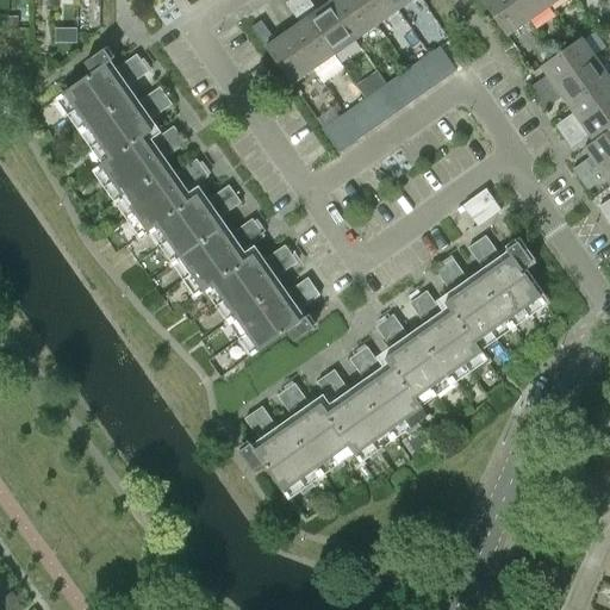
[(287,32),(313,70),(335,55),(296,0),(291,0),(286,4),(299,24),(287,32)]
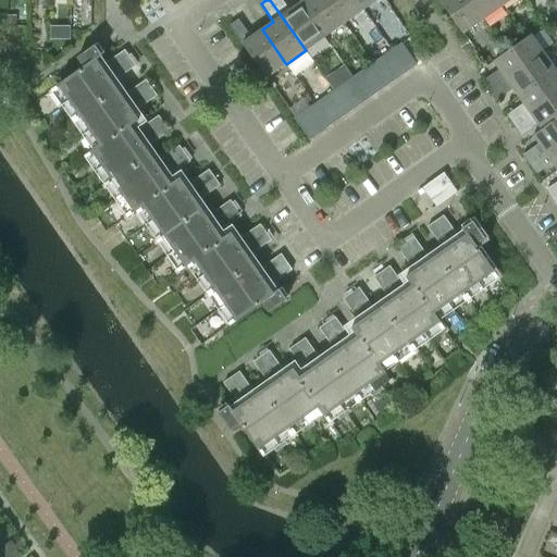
[(324,37),(300,2),(289,11),(282,0),(270,0),(306,50),(324,37)]
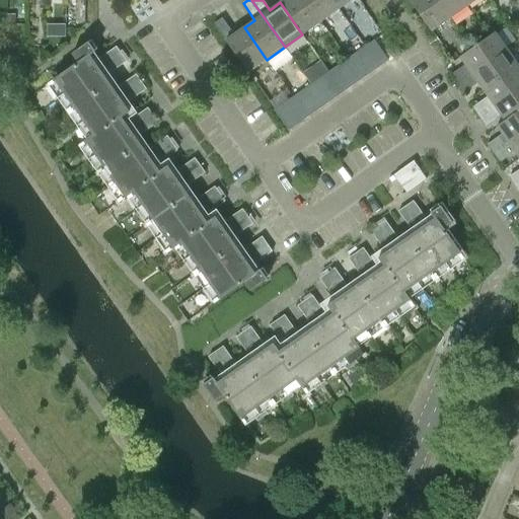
[(320,21),(305,0),(283,0),(280,2),(302,34),(320,21)]
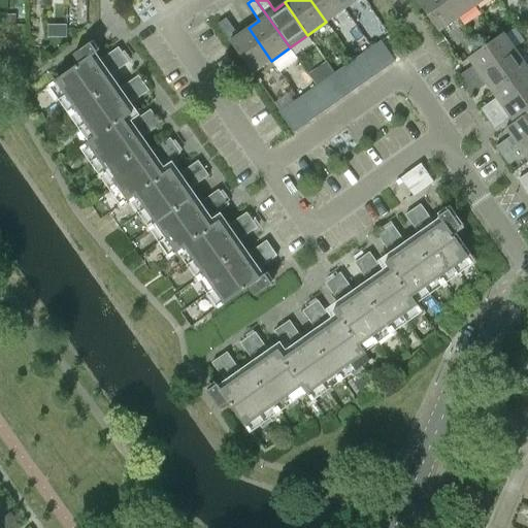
[(344,9),(337,0),(310,0),(326,22),(344,9)]
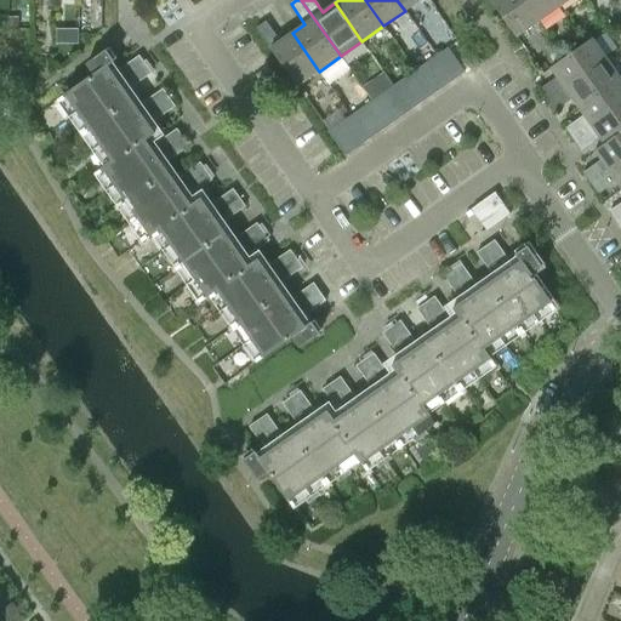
[(397,0),(405,11),(420,0),(397,0)]
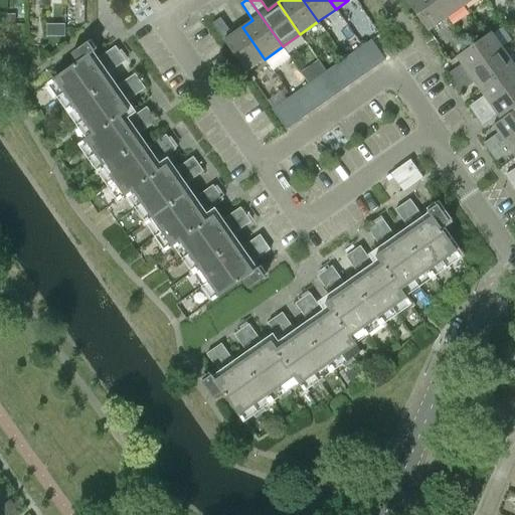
[(447,18),(434,0),(405,0),(427,31),(447,18)]
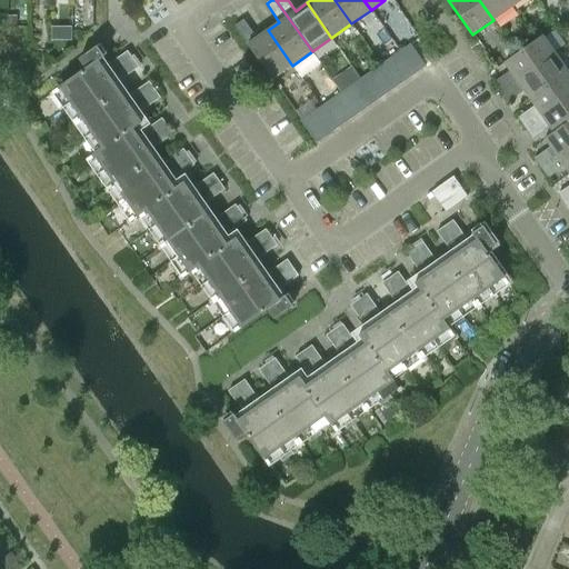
[(479,0),(493,20),(512,6),(508,0),(479,0)]
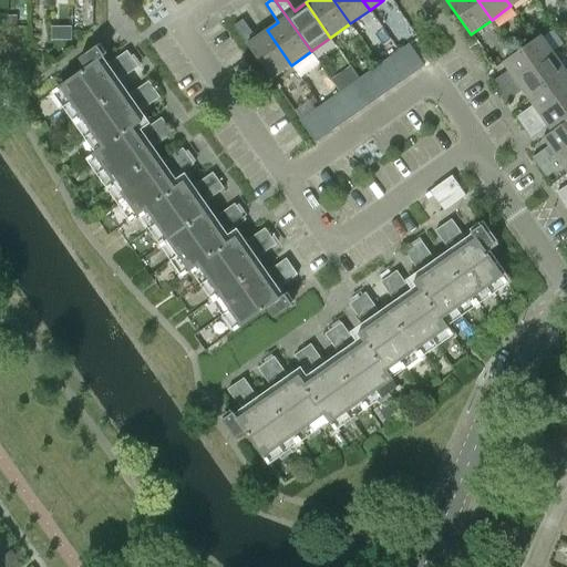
[(291,65),(267,30),(255,38),(243,20),(234,26),(271,80),(291,65)]
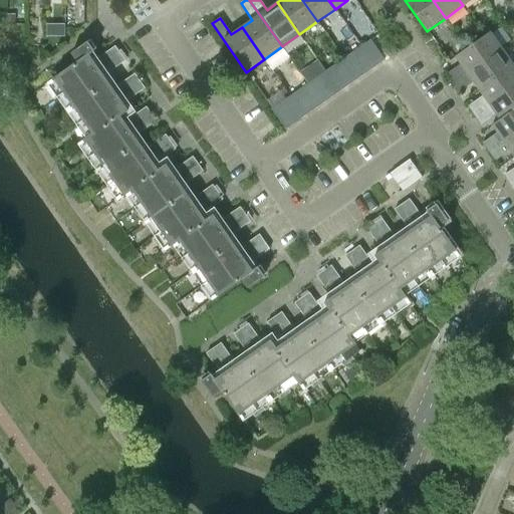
[(452,83),(502,48),(490,32),(456,56),(461,64),(446,74),(452,83)]
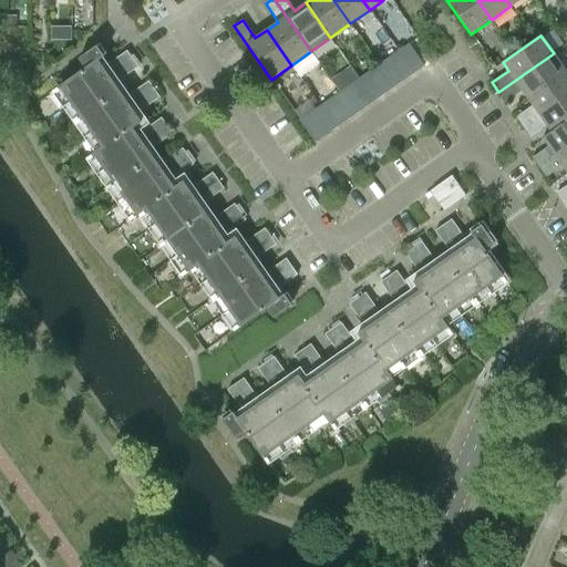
[(397,52),(412,74),(424,65),(409,44),(397,52)]
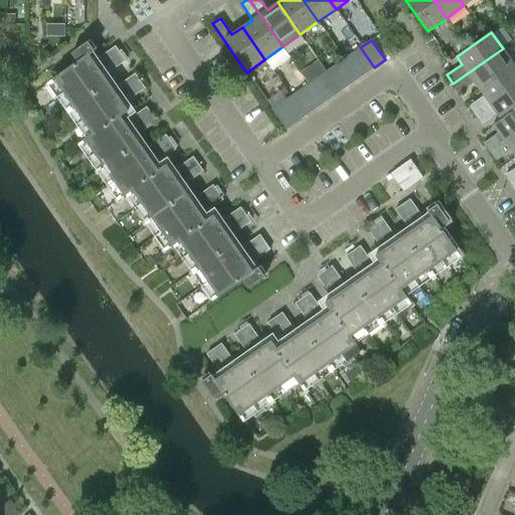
[(125,196),(133,190),(132,190),(159,171),(158,170),(154,164),(176,149),(166,135),(144,150),(135,137),(156,122),(146,107),(125,123),(121,117),(129,111),(124,104),(145,89),(135,73),(114,90),(104,75),(126,60),(116,46),(94,61),(90,54),(95,51),(88,41),(71,53),(77,61),(53,78),(93,134),(84,139),(105,168),(125,196)]
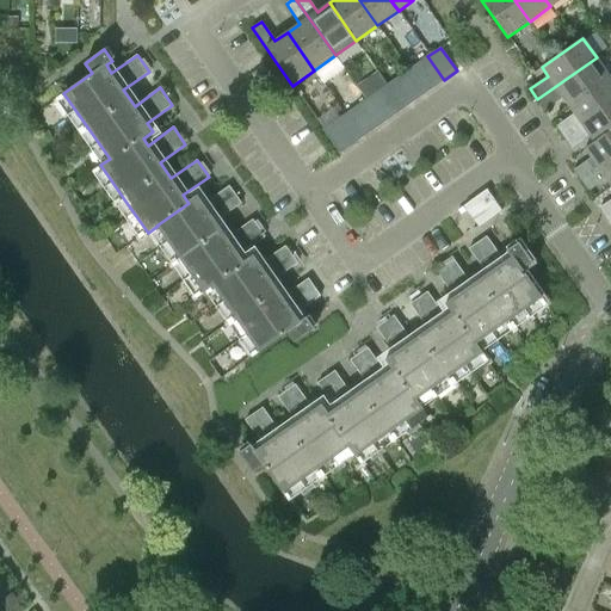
[(427,56),(417,65),(433,87),(444,80),(427,56)]
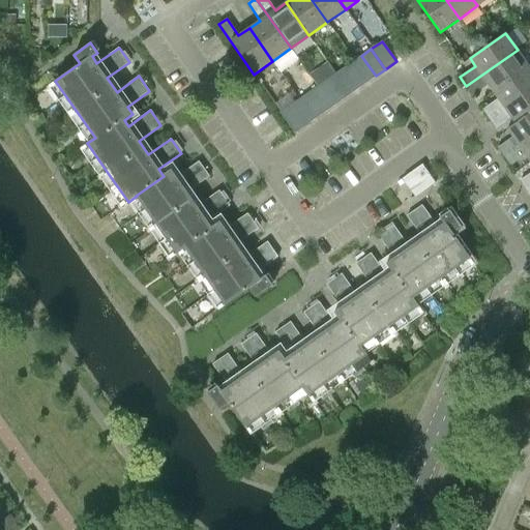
[(529,66),(518,50),(466,86),(473,95),(488,84),(493,91),(529,66)]
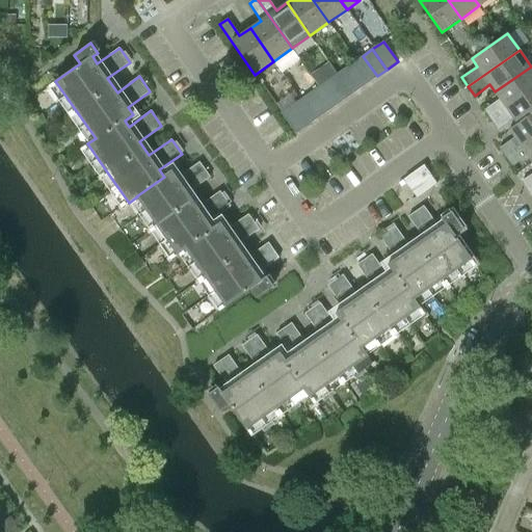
[(377,76),(363,56),(352,62),(367,83),(377,76)]
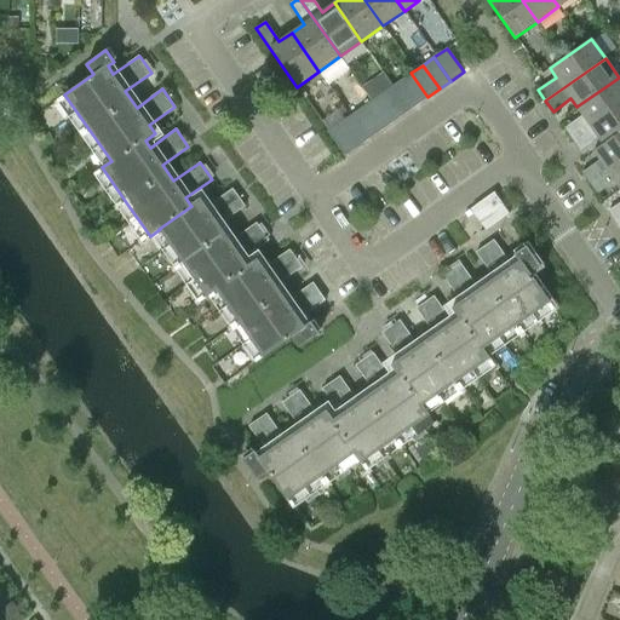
[(411,73),(399,81),(415,105),(428,97),(411,73)]
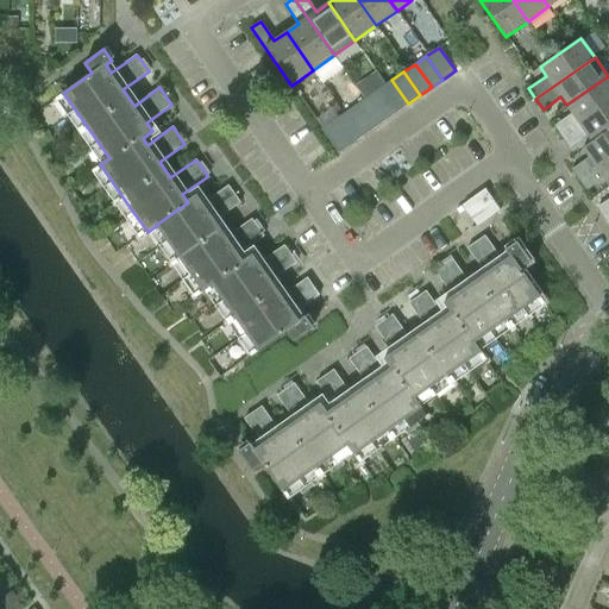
[(562,136),(608,102),(608,77),(608,76),(566,105),(572,113),(554,125),(562,136)]
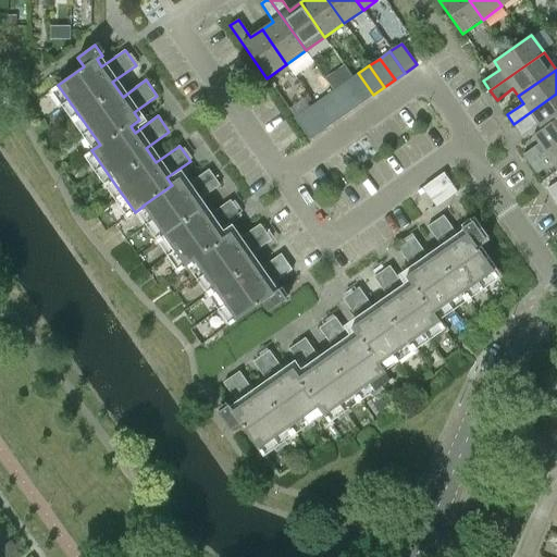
[(373,95),(358,73),(348,81),(363,102),(373,95)]
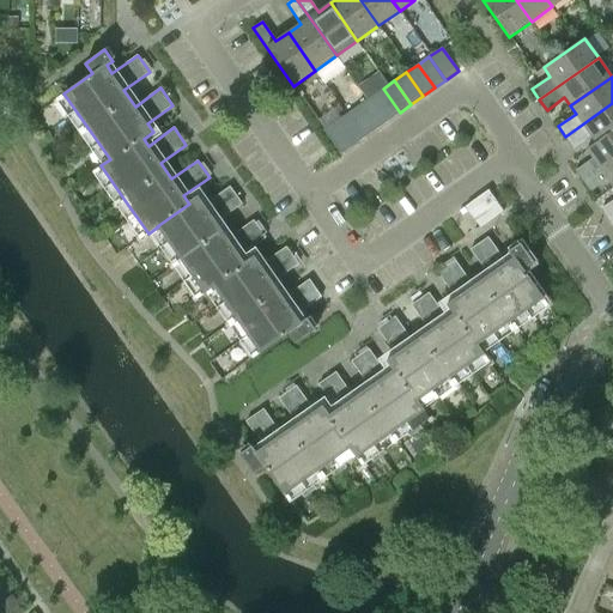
[(383,89),(371,97),(388,121),(400,113),(383,89)]
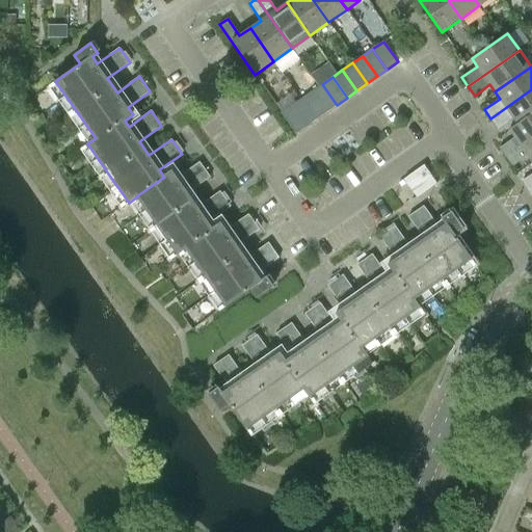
[(326,111),(337,105),(322,84),(312,90),(326,111)]
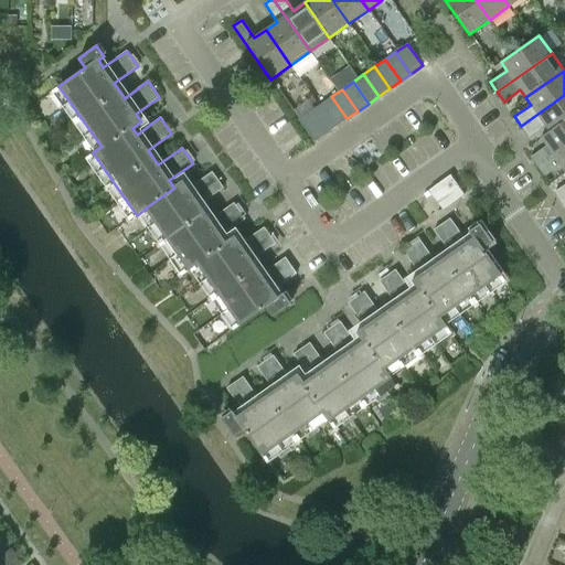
[(564,120),(564,95),(521,126),(529,136),(544,125),(550,131),(550,132),(564,120)]
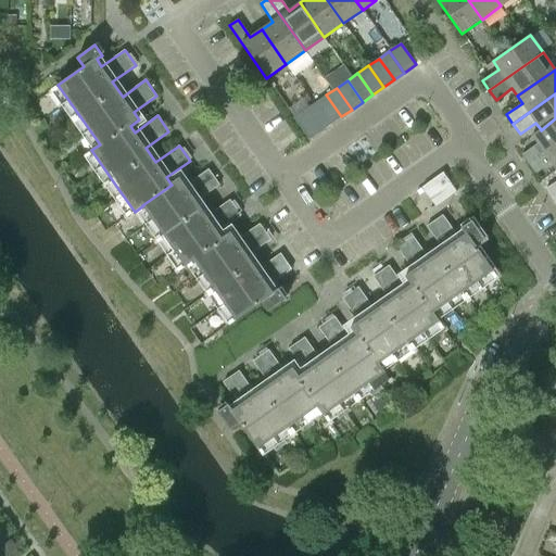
[(326,95),(316,102),(331,124),(341,116),(326,95)]
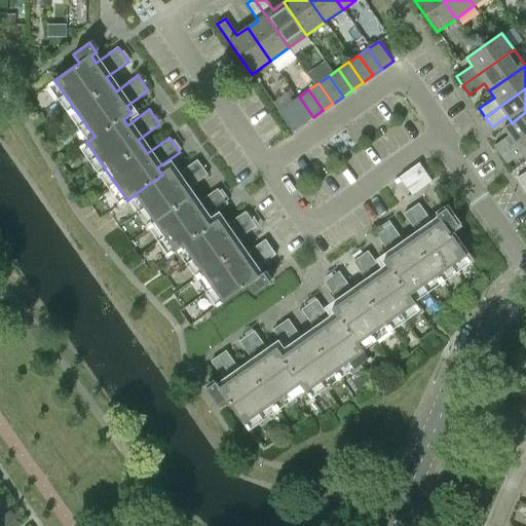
[(299,97),(289,104),(303,124),(313,117),(299,97)]
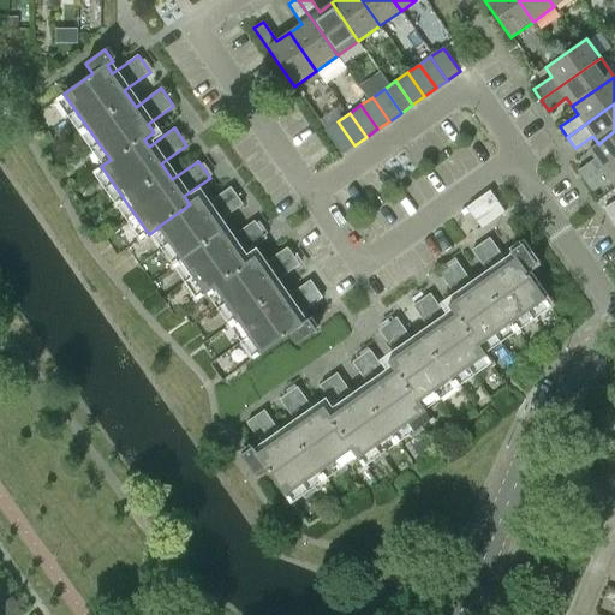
[(342,154),(354,145),(338,121),(326,130),(342,154)]
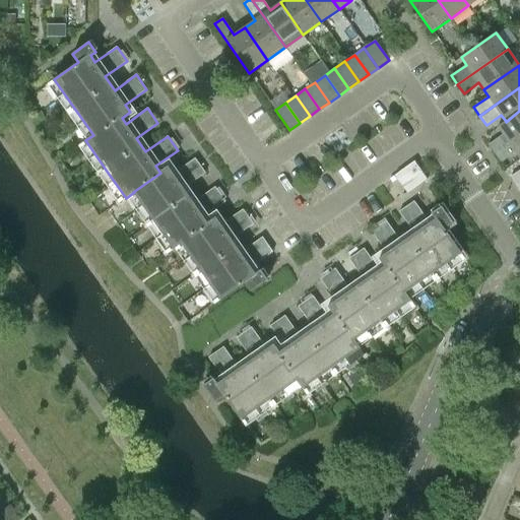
[(495,153),(519,135),(519,111),(506,122),(506,121),(498,126),(503,134),(489,144),(495,153)]
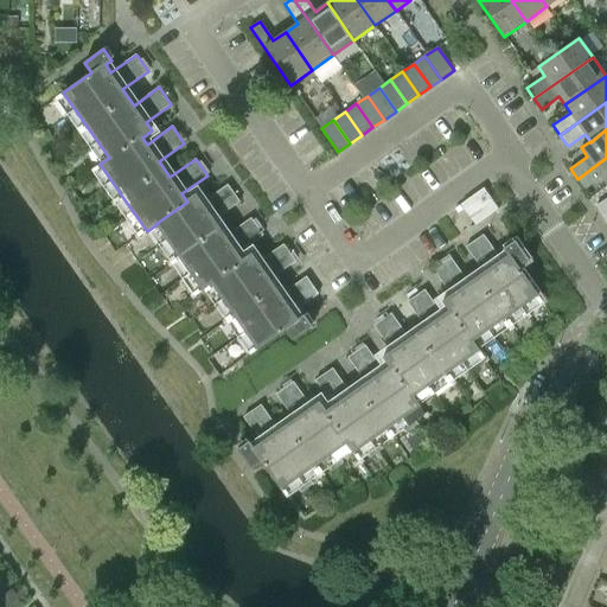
[(606,184),(606,158),(577,179),(585,190),(602,178),(606,184)]
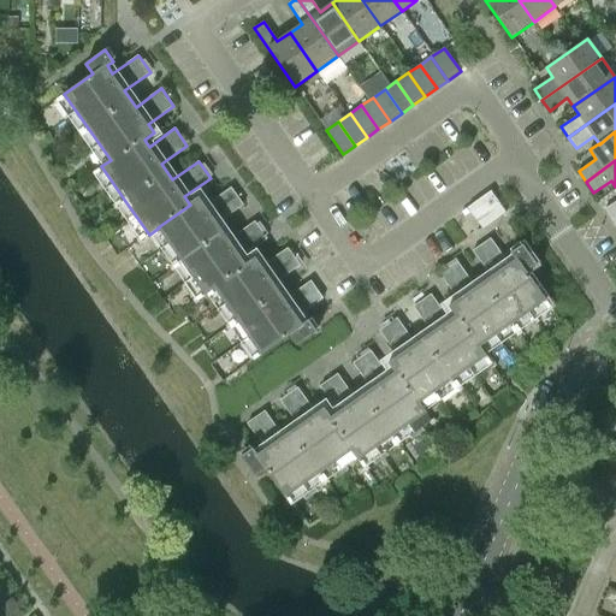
[(158,227),(159,227),(206,295),(215,289),(262,355),(290,335),(297,344),(317,331),(309,320),(302,324),(297,317),(323,298),(311,280),(285,300),(274,284),(300,266),(288,248),(262,266),(255,258),(246,264),(241,256),(267,238),(255,221),(229,240),(218,223),(243,205),(231,188),(205,206),(199,197),(189,203),(190,205),(158,227)]
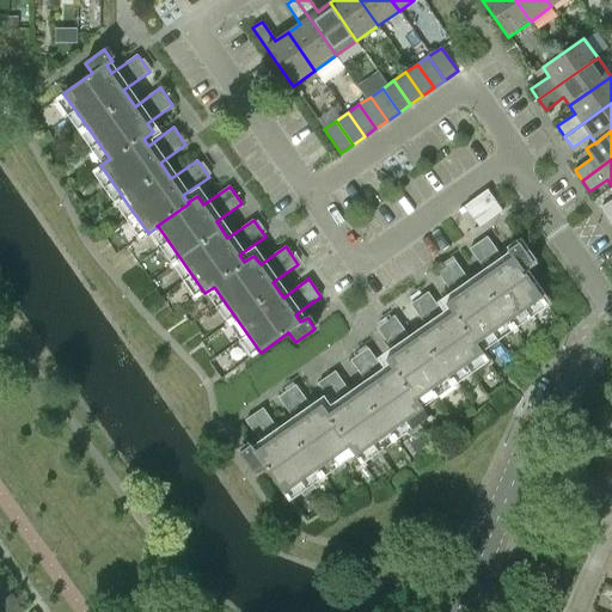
[(609,218),(611,215),(611,200),(601,208),(609,218)]
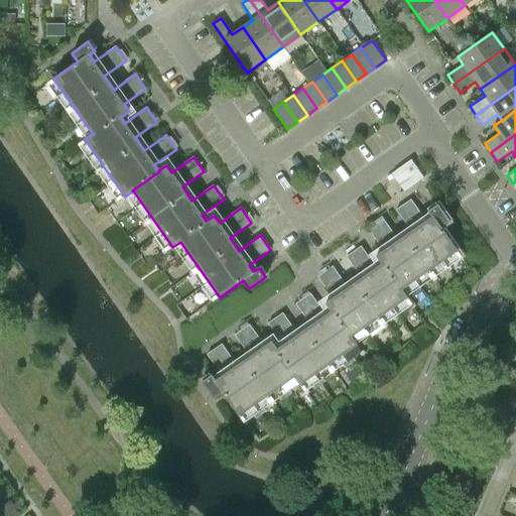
[(351,338),(352,338),(408,298),(402,290),(458,251),(440,227),(448,222),(449,221),(438,205),(428,212),(432,217),(426,222),(410,200),(396,210),(411,232),(398,241),(383,219),(369,229),(384,251),(376,256),(382,264),(376,268),(361,247),(347,257),(362,278),(348,288),(333,266),(317,276),(334,298),(326,303),(332,311),(332,310),(351,338)]
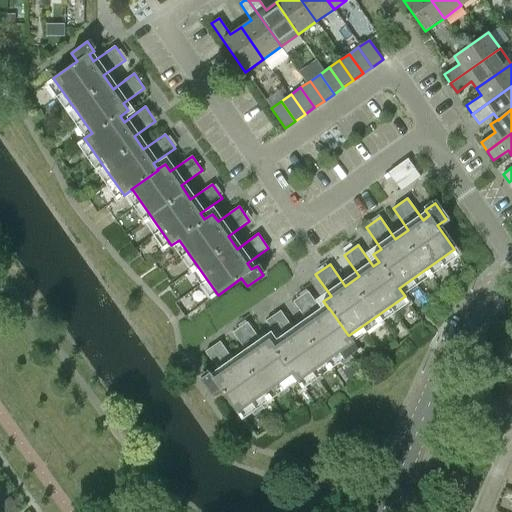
[(355,343),(349,335),(348,335),(329,308),(329,309),(323,313),(308,291),(294,301),(309,323),(296,332),(280,311),(266,321),(281,342),(275,346),(270,338),(263,343),(247,322),(233,332),(248,354),(235,363),(220,341),(206,352),(221,373),(214,378),(210,372),(201,379),(212,395),(221,389),(237,413),(292,374),(298,382),(355,343)]
